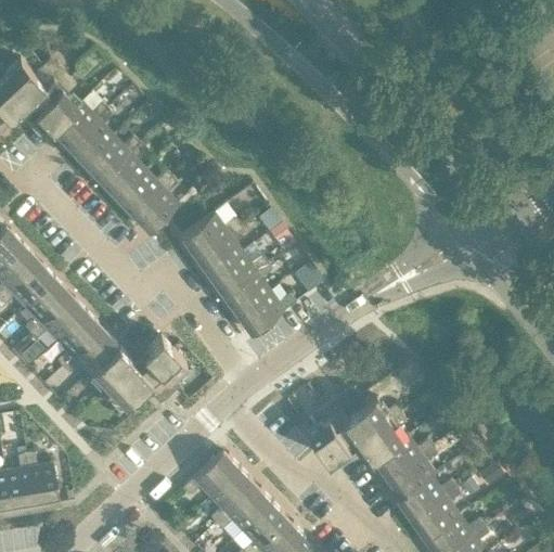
[(0,106),(11,117),(26,102),(51,128),(78,103),(77,102),(67,92),(76,85),(71,77),(58,63),(50,58),(49,59),(41,65),(52,77),(44,84),(20,58),(9,69),(1,61),(0,61),(0,106)]
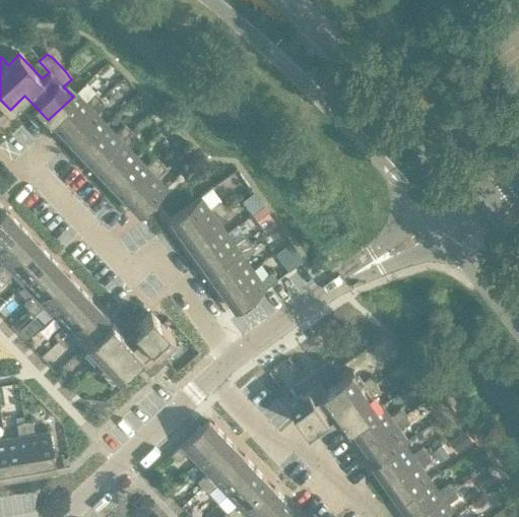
[(75,92),(72,95),(73,97),(48,120),(63,136),(101,100),(94,94),(85,104),(75,92)]
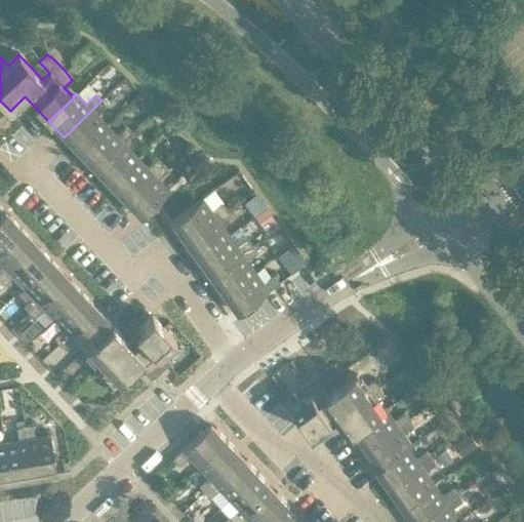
[(0,120),(10,111),(0,101),(0,120)]
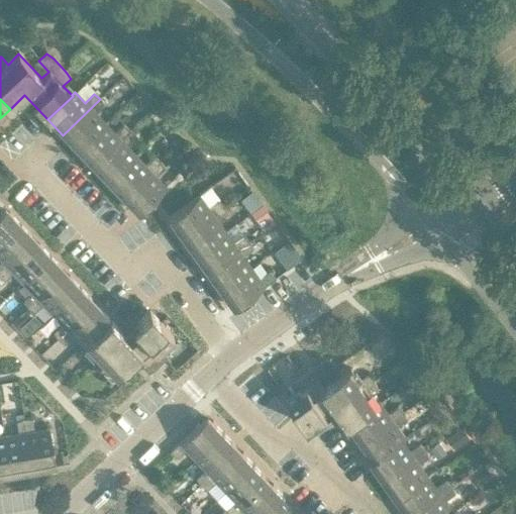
[(63,135),(78,150),(105,124),(96,114),(105,106),(100,99),(63,135)]
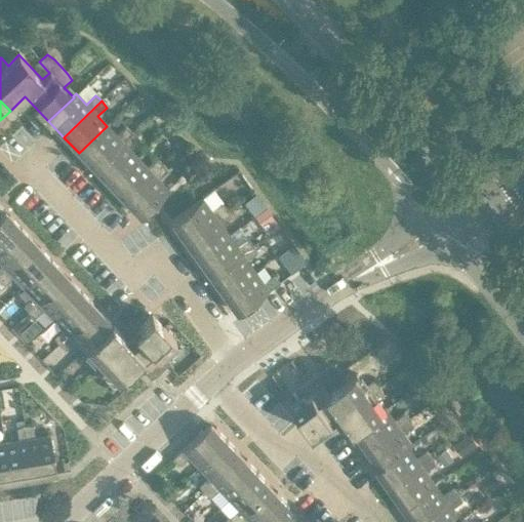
[(79,153),(94,169),(132,133),(125,128),(117,136),(107,126),(79,153)]
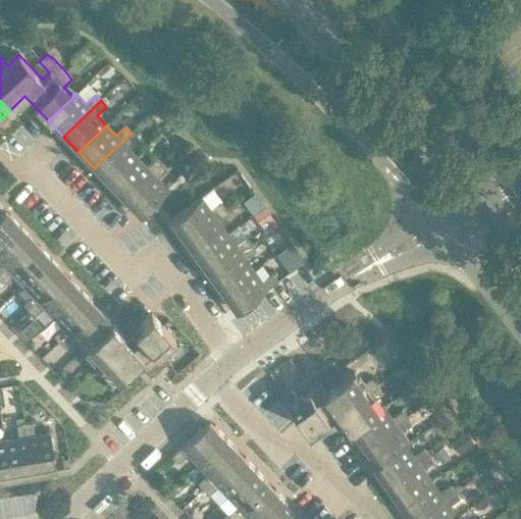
[(137,140),(132,133),(94,168),(108,185),(137,158),(127,148),(137,140)]
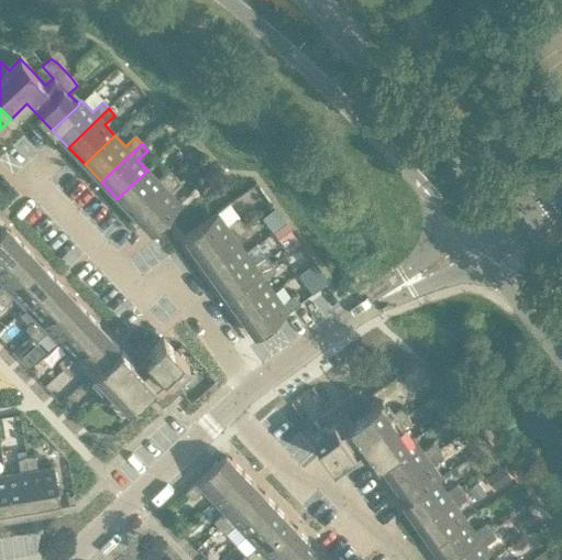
[(157,180),(147,171),(117,199),(133,216),(175,177),(167,172),(157,180)]
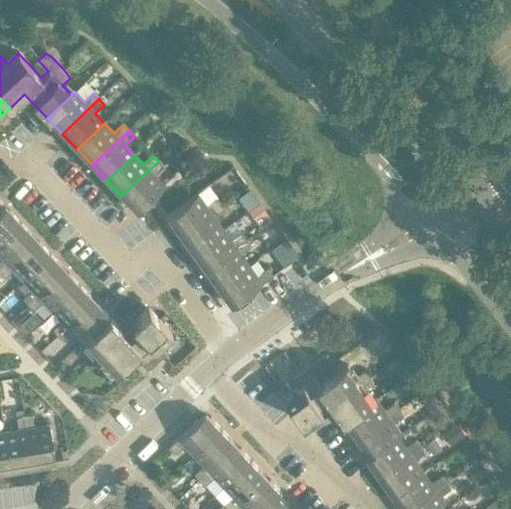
[(163,168),(159,161),(121,196),(137,213),(165,187),(155,176),(163,168)]
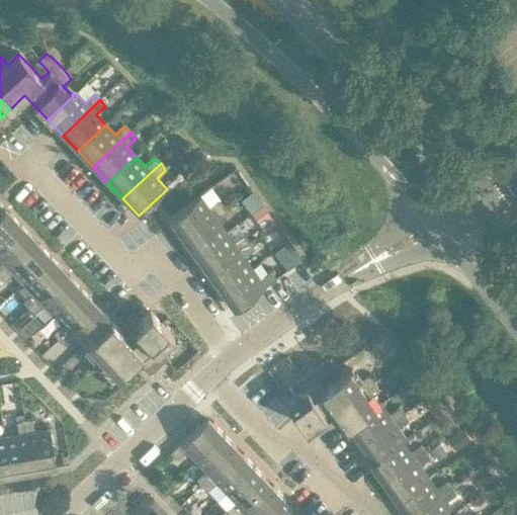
[(169,220),(182,239),(225,207),(219,202),(208,209),(200,197),(169,220)]
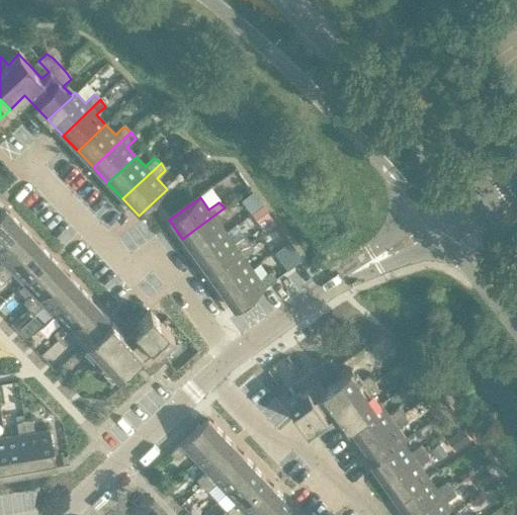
[(229,216),(225,207),(182,239),(195,256),(227,234),(219,223),(229,216)]
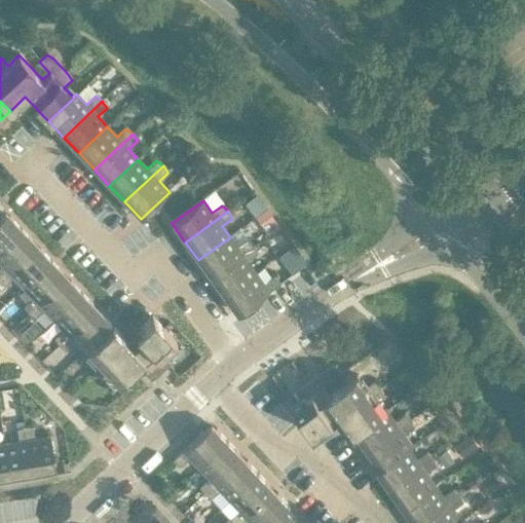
[(0,250),(22,230),(5,213),(0,218),(0,250)]
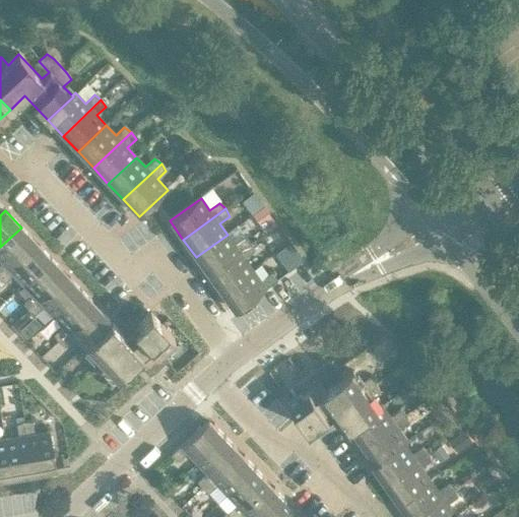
[(21,228),(0,247),(0,261),(2,264),(0,266),(0,277),(36,243),(21,228)]
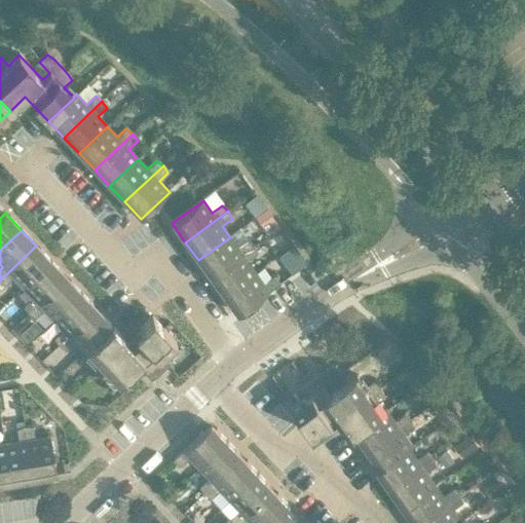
[(238,249),(230,237),(198,260),(211,278),(254,248),(248,241),(238,249)]
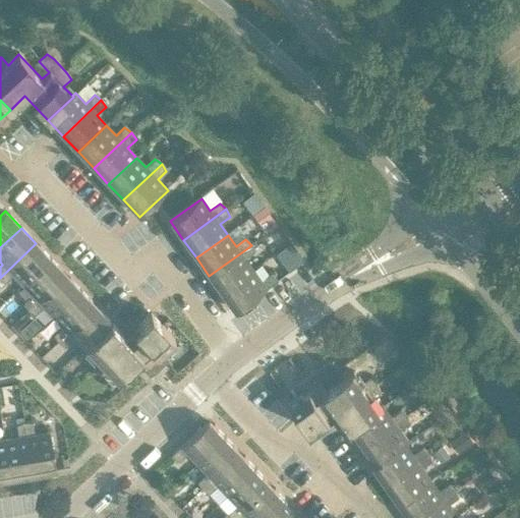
[(36,243),(0,278),(0,281),(5,285),(13,277),(23,287),(51,260),(36,243)]
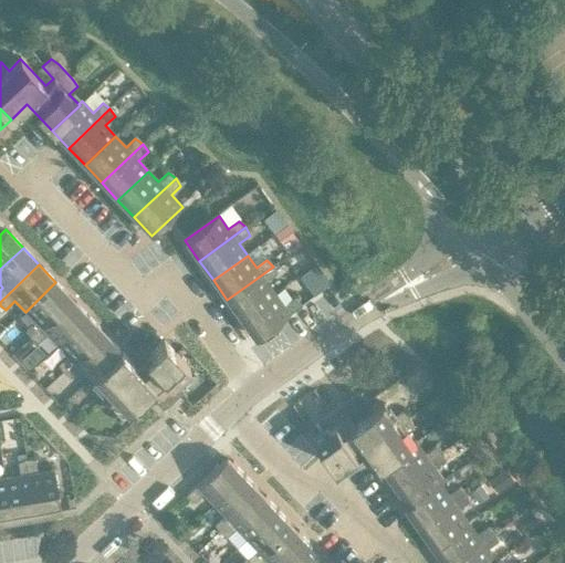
[(278,274),(273,267),(227,300),(241,320),(275,294),(267,282),(278,274)]
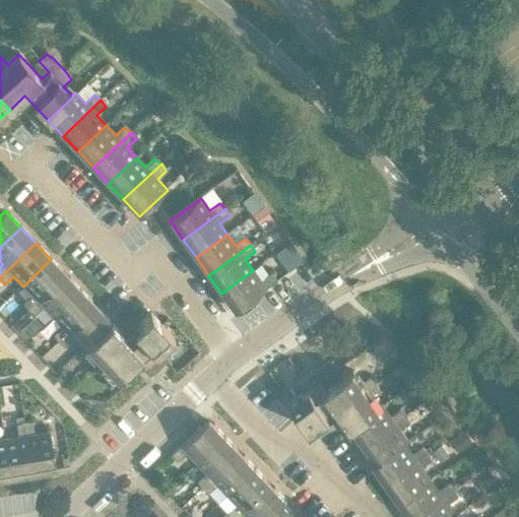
[(51,259),(23,286),(33,296),(23,305),(28,311),(66,275),(51,259)]
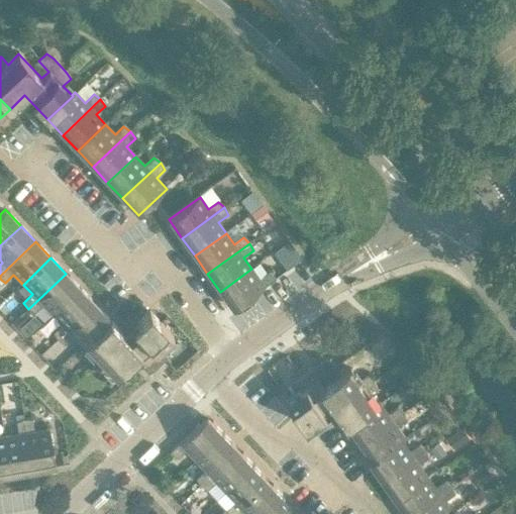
[(260,280),(251,269),(220,292),(233,310),(263,289),(277,280),(270,273),(260,280)]
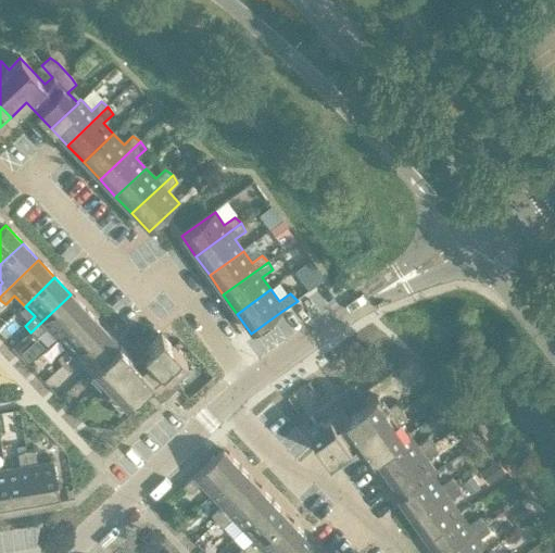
[(47,329),(57,340),(87,311),(71,294),(30,332),(37,338),(47,329)]
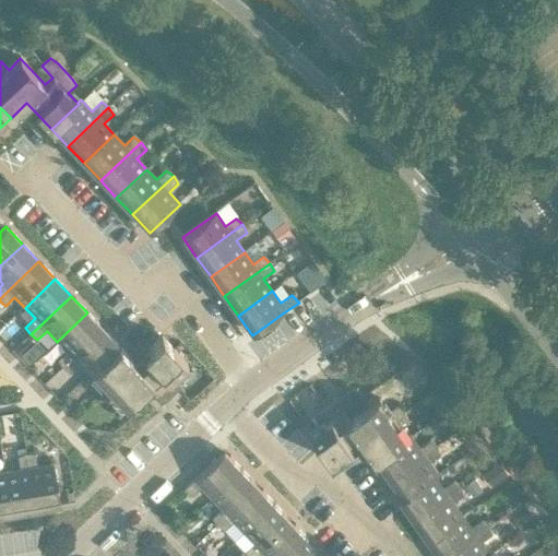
[(87,312),(57,342),(67,352),(58,362),(62,369),(104,330),(87,312)]
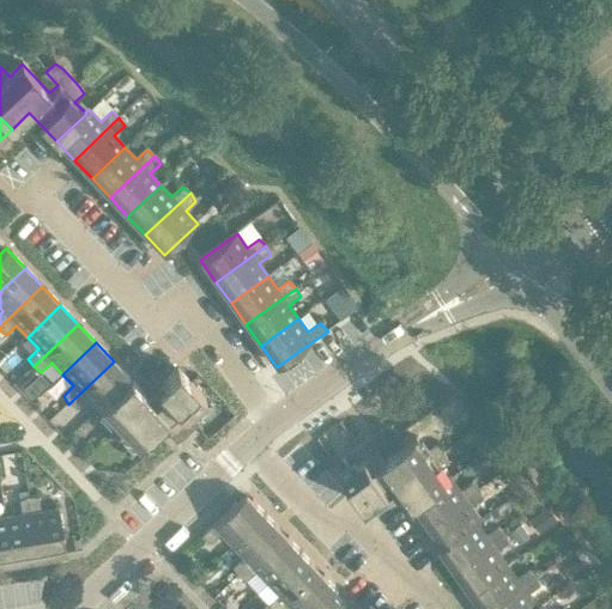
[(114,361),(68,405),(77,409),(88,400),(100,413),(103,409),(102,408),(132,381),(114,361)]
